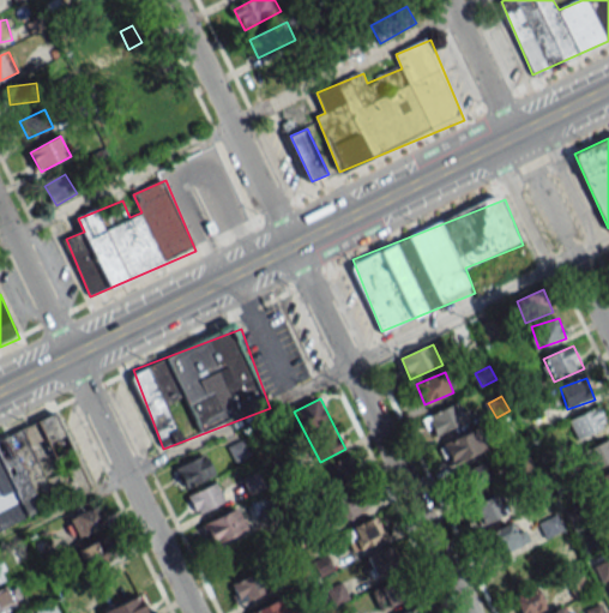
[(470,424),(463,403),(426,418),(433,438),(470,424)]
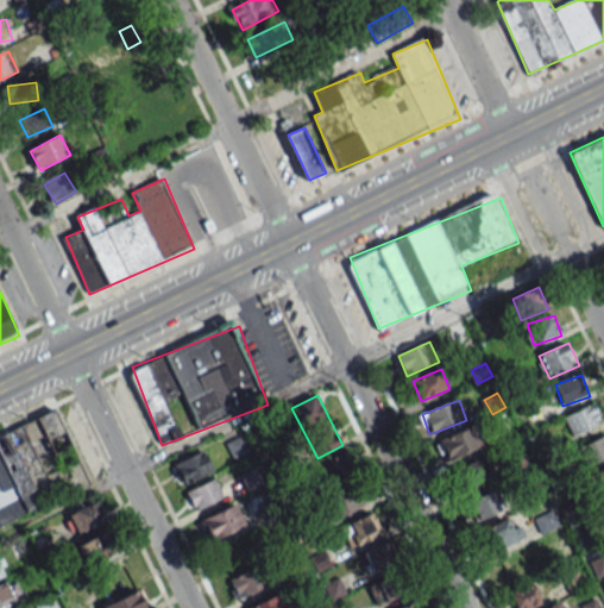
[(573,436),(603,425),(603,421),(598,405),(566,415),(573,436)]
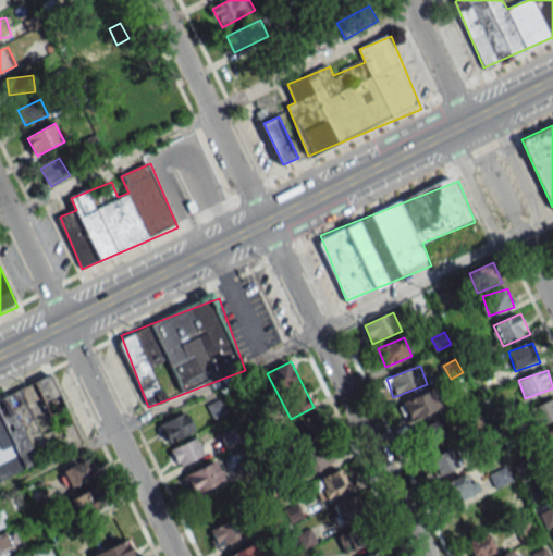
[(0,399),(0,479),(83,445),(56,377),(0,399)]
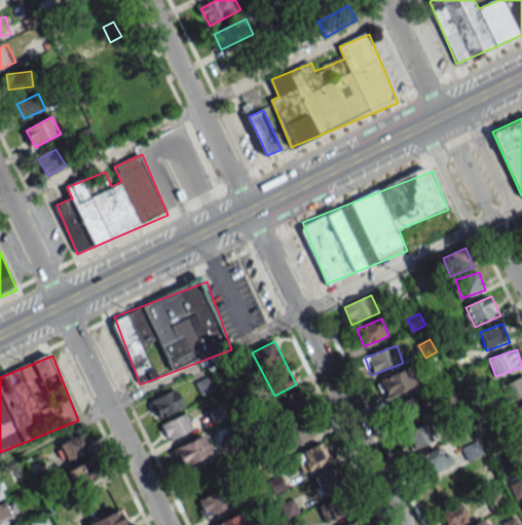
[(418,386),(410,368),(379,382),(387,400),(418,386)]
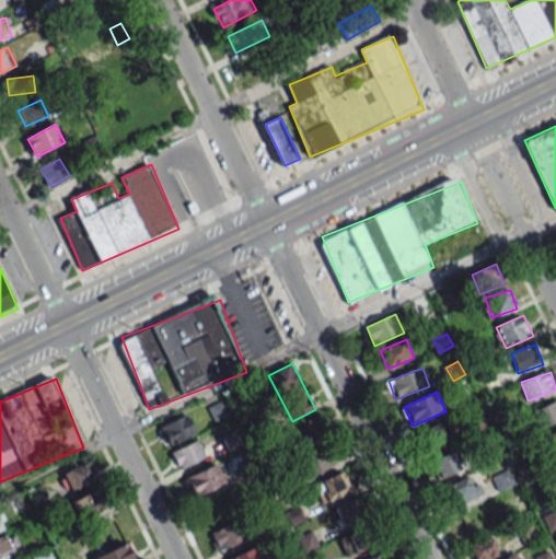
[(555,403),(534,412),(542,430),(555,423),(555,403)]
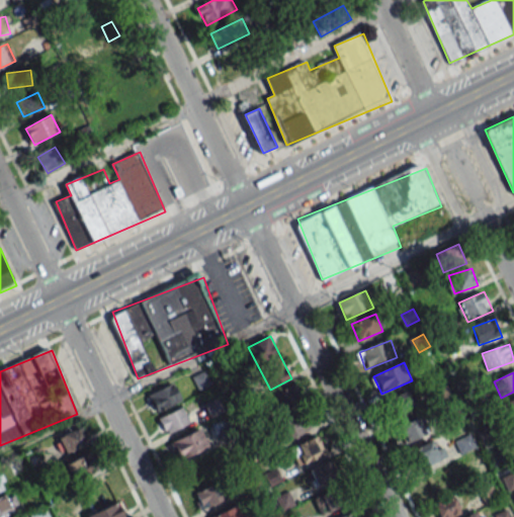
[(158,413),(183,401),(175,383),(150,397),(158,413)]
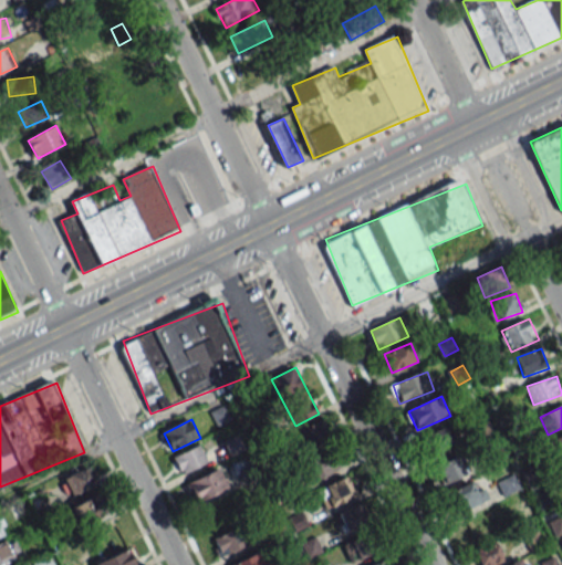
[(305,456),(334,445),(325,421),(297,432),(305,456)]
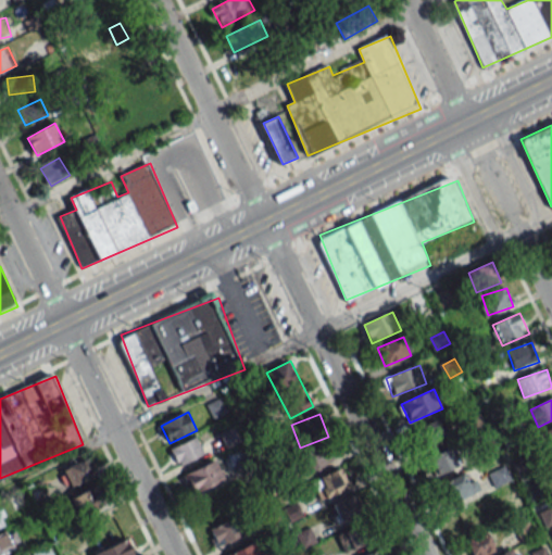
[(426,451),(449,440),(438,419),(416,430),(426,451)]
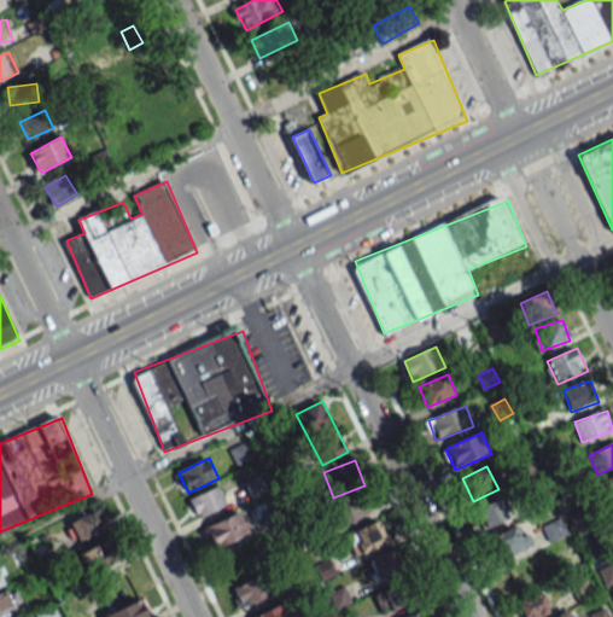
[(612,478),(600,485),(612,506),(612,478)]
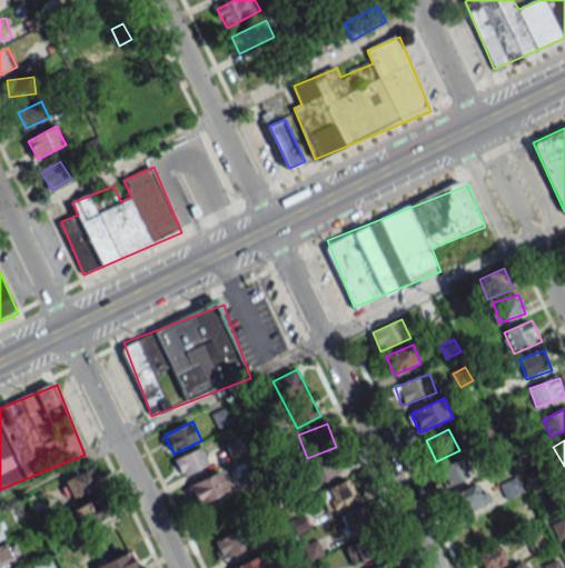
[(174,459),(180,478),(211,467),(205,448),(174,459)]
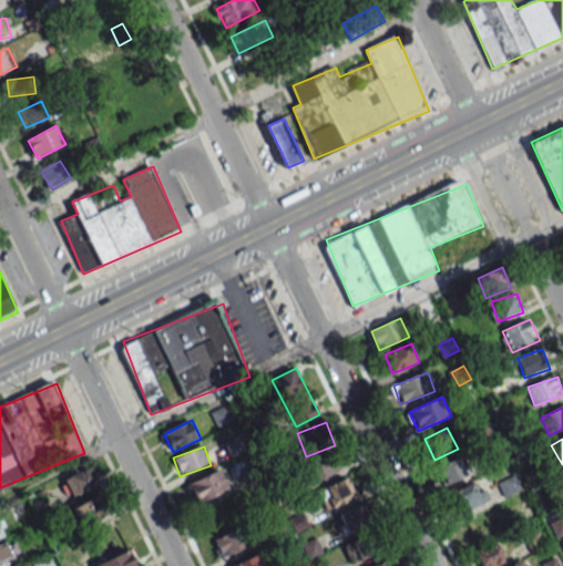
[(304,467),(314,486),(348,469),(338,450),(304,467)]
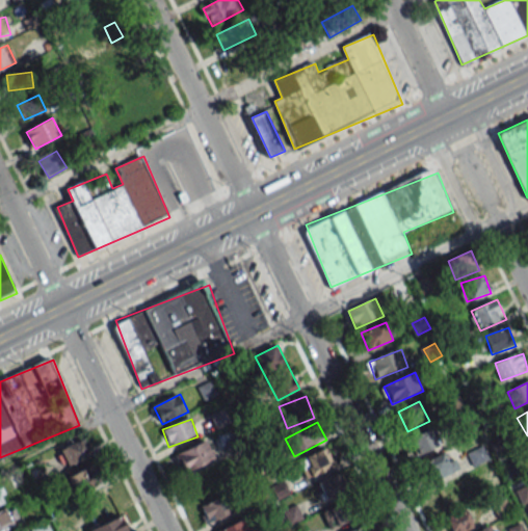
[(412,439),(421,455),(440,446),(431,428),(412,439)]
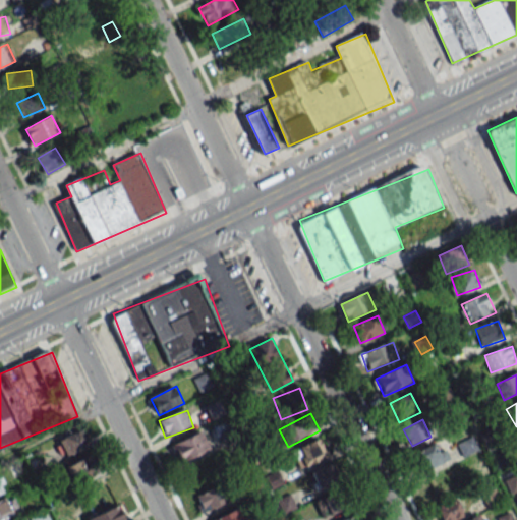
[(68,460),(94,445),(82,428),(58,444),(68,460)]
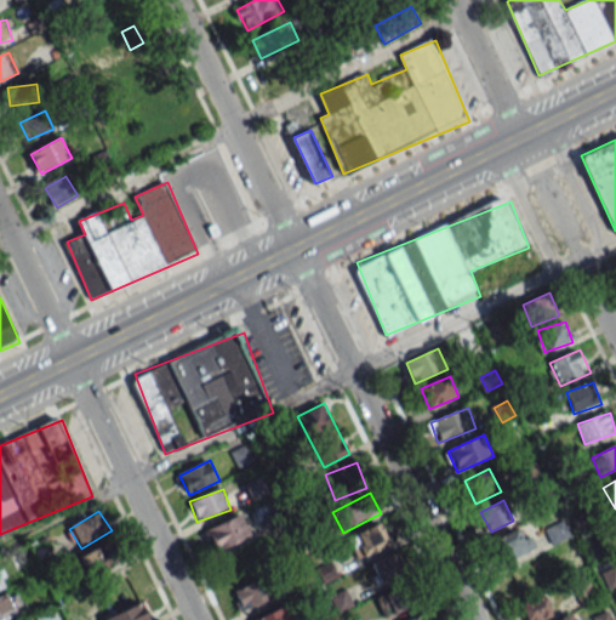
[(220,553),(252,535),(240,513),(207,532),(220,553)]
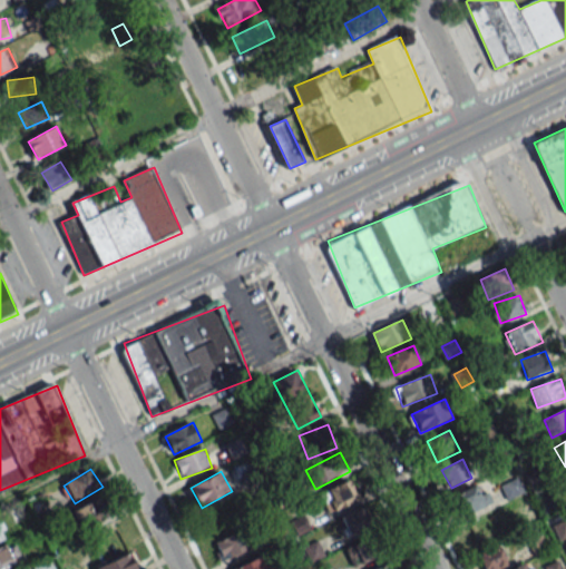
[(322,493),(331,513),(362,499),(353,480),(322,493)]
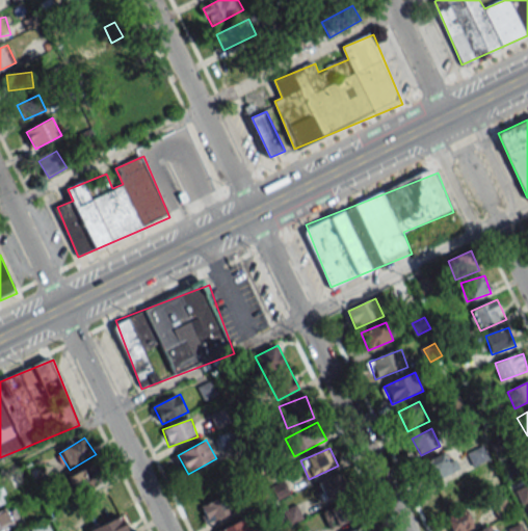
[(426,463),(437,481),(459,468),(449,450),(426,463)]
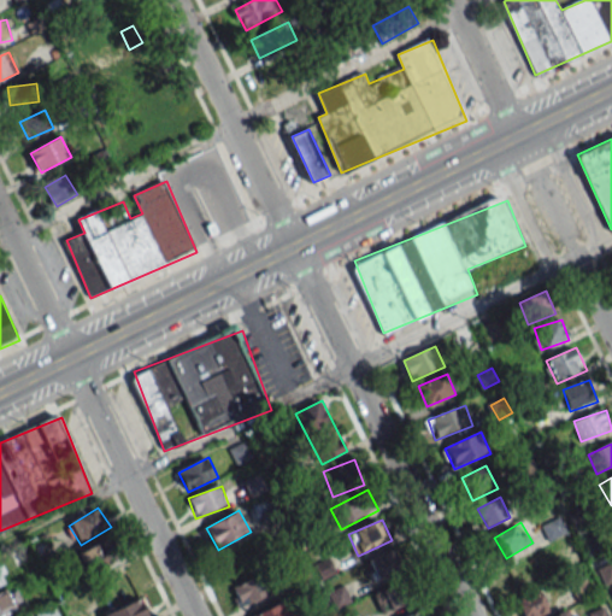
[(80,553),(89,574),(118,561),(110,540),(80,553)]
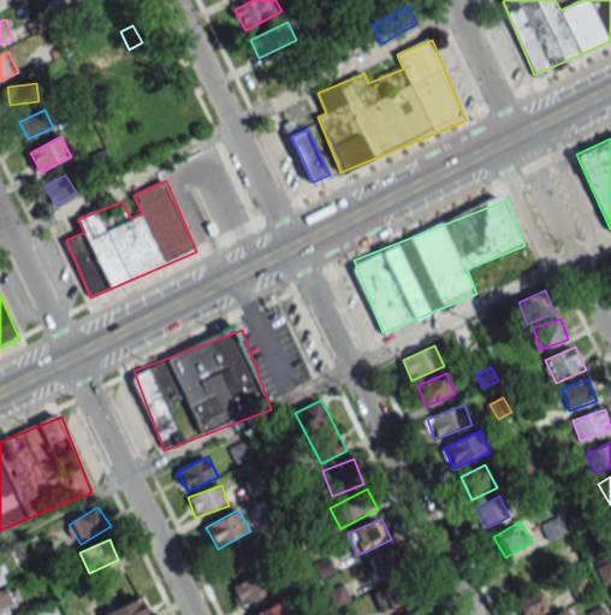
[(369,562),(380,580),(405,565),(395,547),(369,562)]
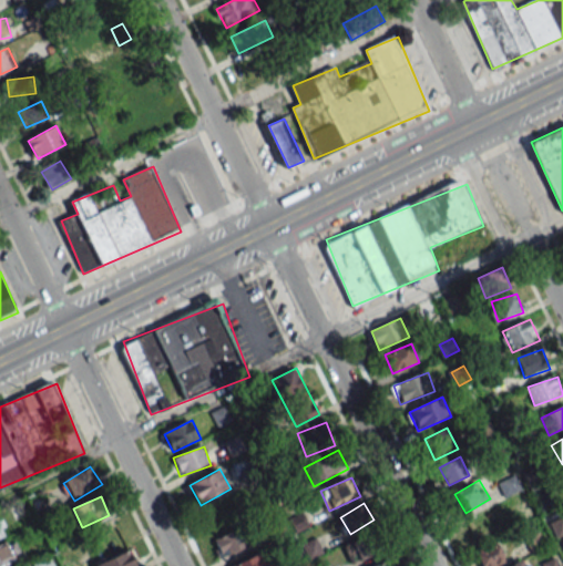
[(313,527),(306,513),(292,518),(297,533),(313,527)]
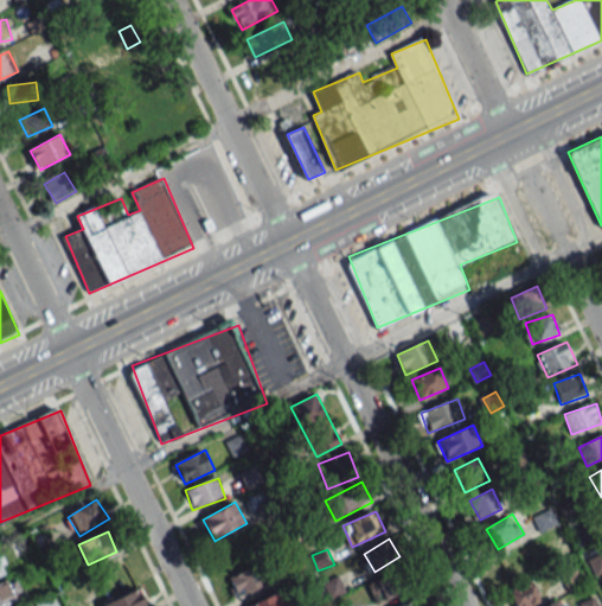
[(0,575),(10,571),(0,553),(0,575)]
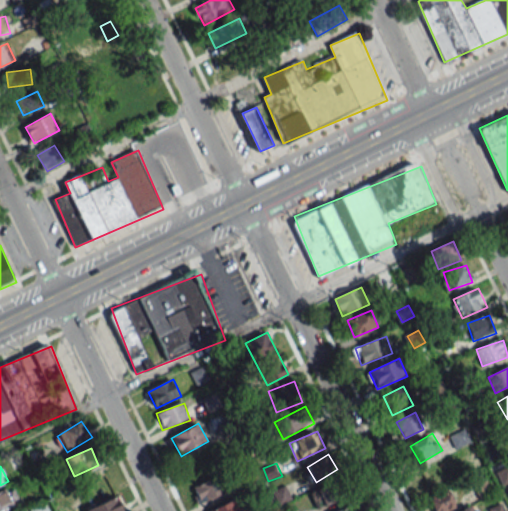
[(194,487),(200,504),(221,496),(215,480),(194,487)]
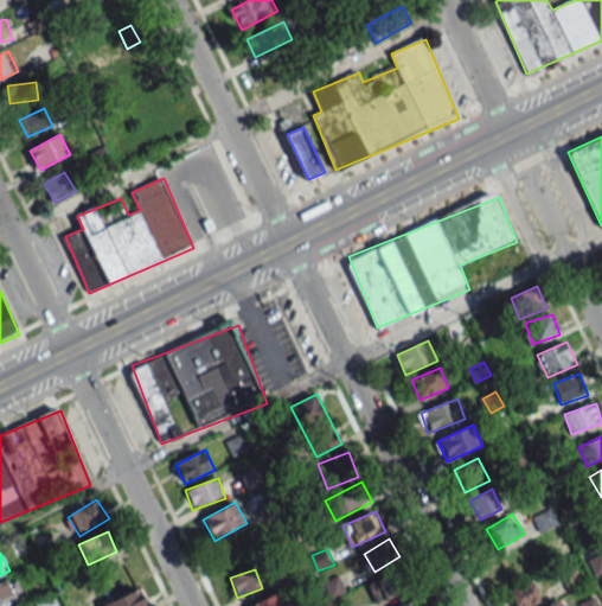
[(379,605),(411,591),(403,571),(370,584),(379,605)]
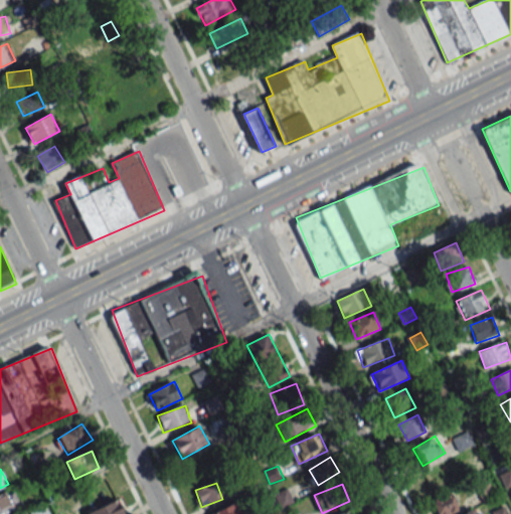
[(2,513),(22,505),(14,489),(0,495),(0,513),(2,513)]
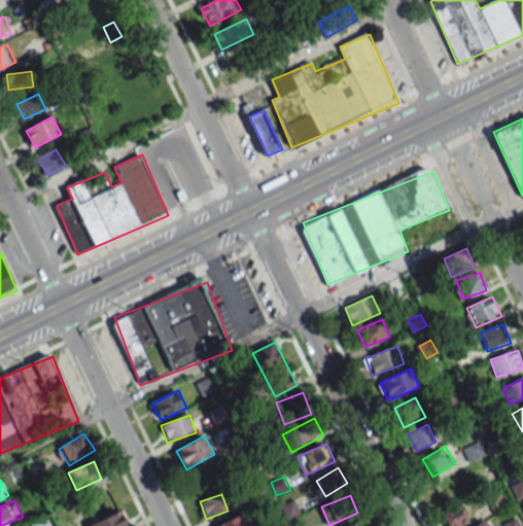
[(289,520),(302,514),(297,502),(284,507),(289,520)]
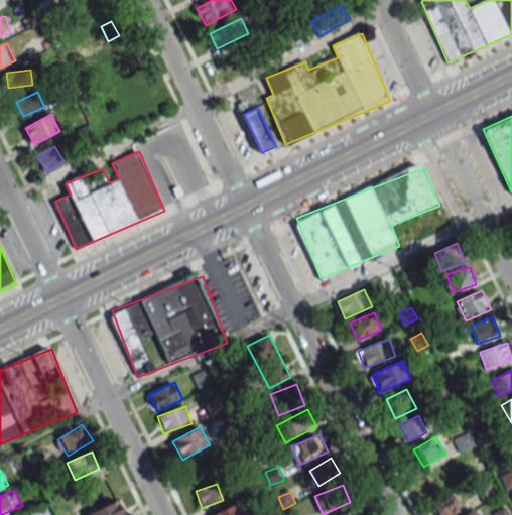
[(454,514),(462,511),(452,493),(433,503),(439,514),(454,514)]
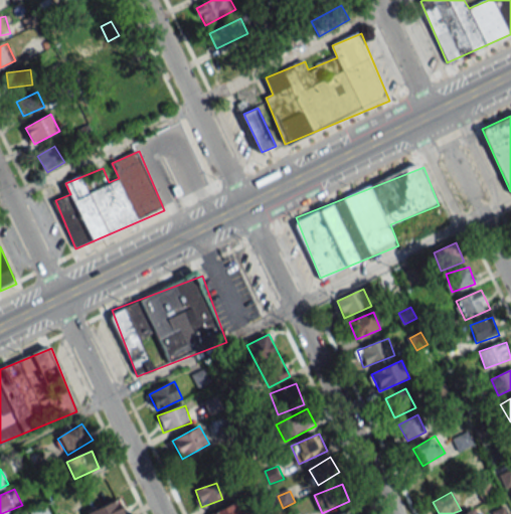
[(127,513),(120,499),(90,513),(127,513)]
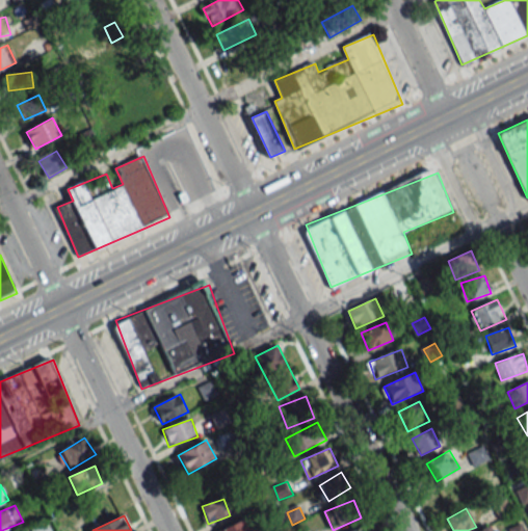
[(247,530),(240,519),(222,530),(247,530)]
